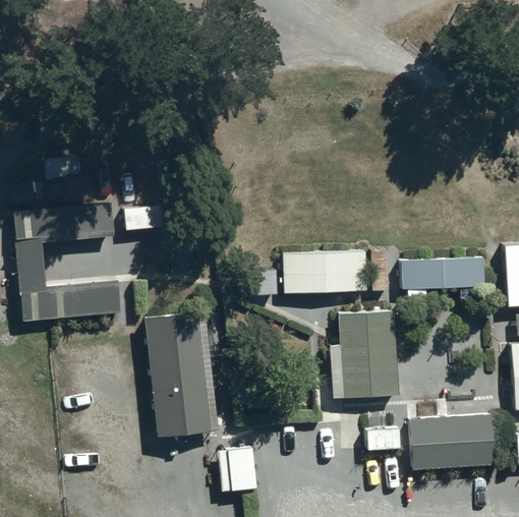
[(33,183),(11,184),(12,206),(35,205),(33,183)]
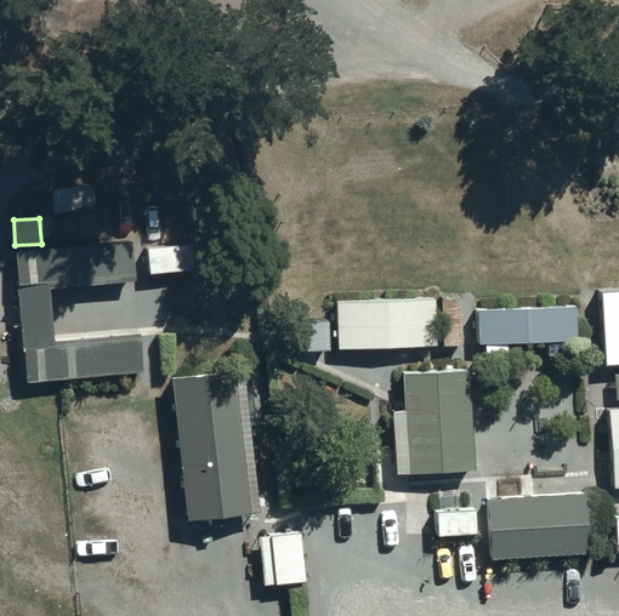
[(225,240),(147,247),(149,272),(227,264),(225,240)]
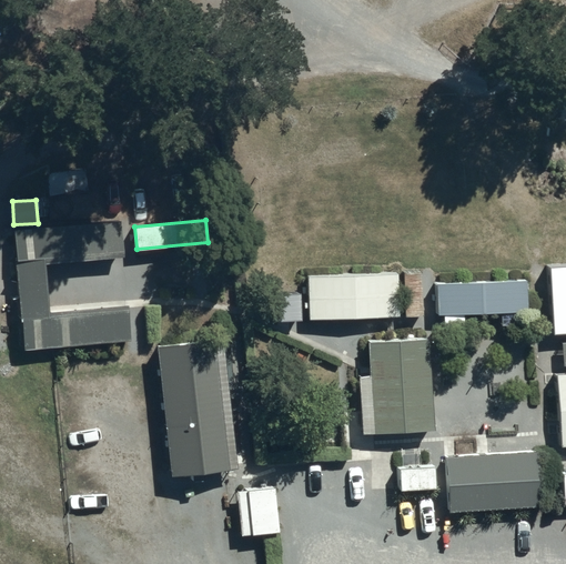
[(121,222),(16,230),(23,346),(132,340),(129,303),(50,309),(47,259),(123,253),(121,222)]
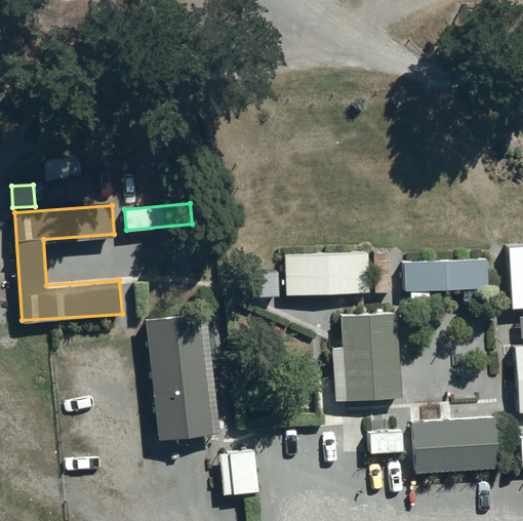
[(372,252),(374,293),(391,292),(389,251),(372,252)]
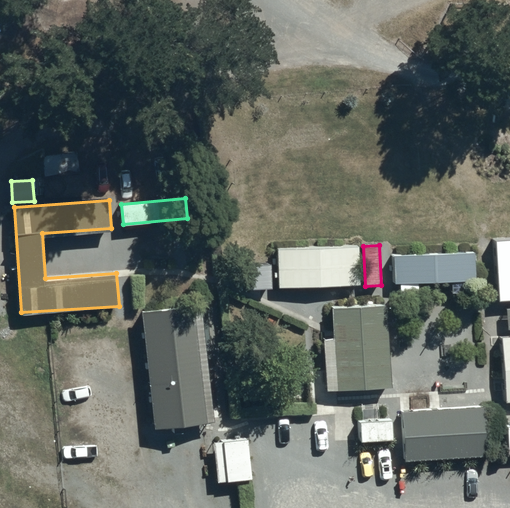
[(277,247),(278,287),(359,285),(358,246),(277,247)]
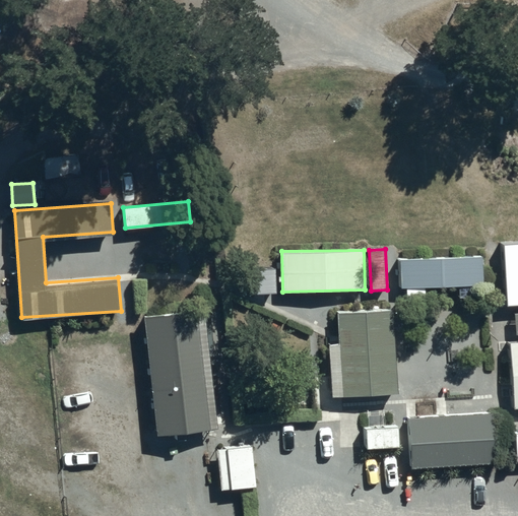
[(400,288),(406,288),(407,302),(426,301),(426,287),(459,286),(460,297),(477,296),(476,284),(482,283),(481,255),(399,258),(400,288)]
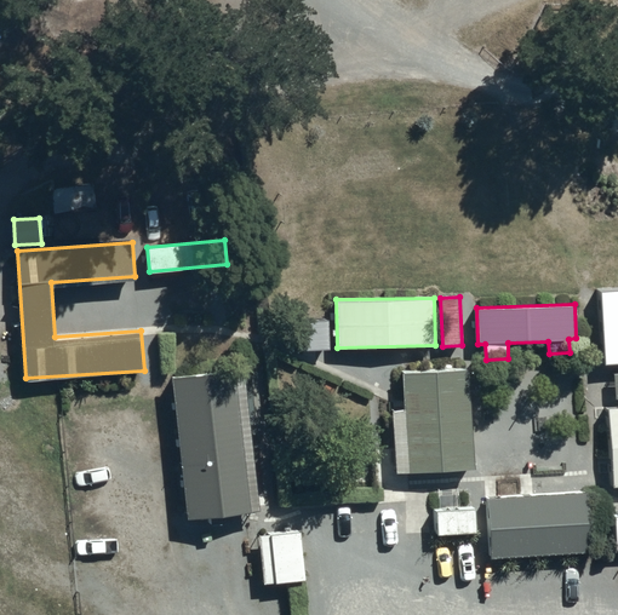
[(328,319),(304,320),(307,350),(331,349),(328,319)]
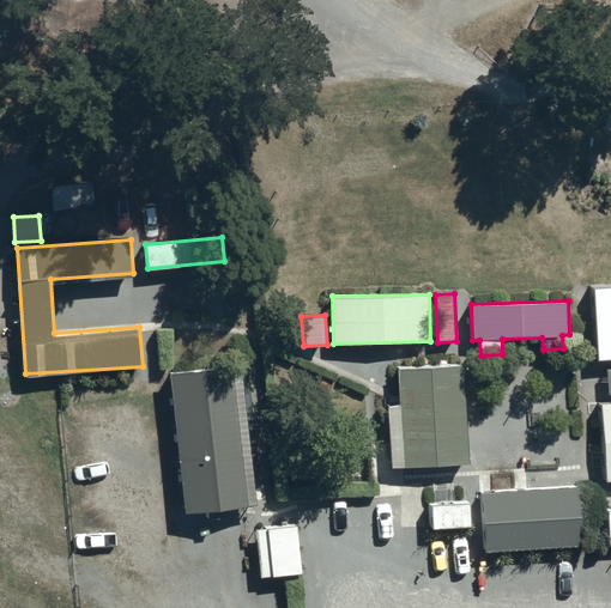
[(242,364),(169,372),(185,512),(258,505),(242,364)]
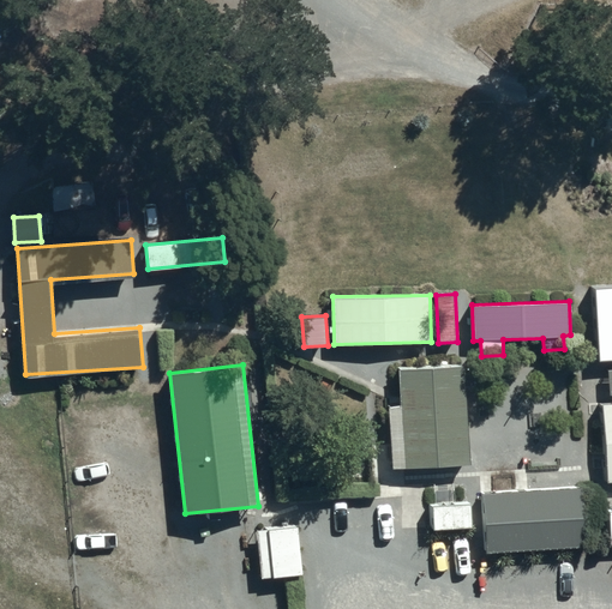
[(465,366),(399,369),(400,406),(390,406),(393,468),(468,464),(465,366)]
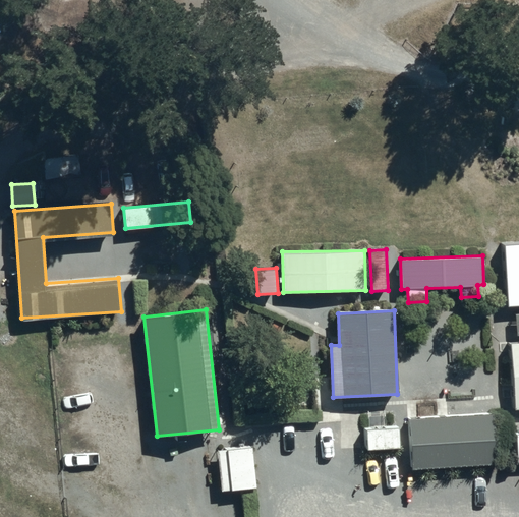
[(494,415),(409,418),(411,469),(496,465),(494,415)]
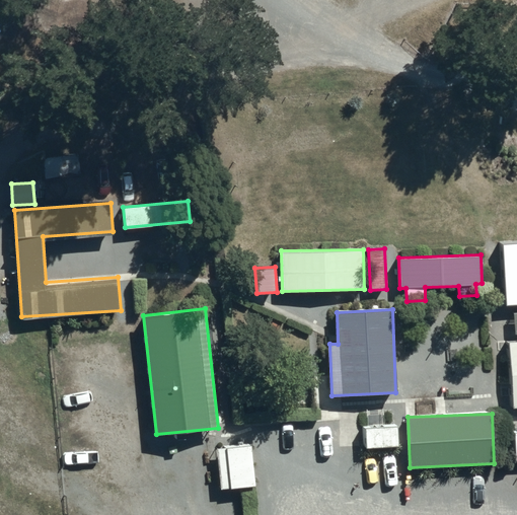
[(365,428),(366,448),(399,446),(397,426),(365,428)]
